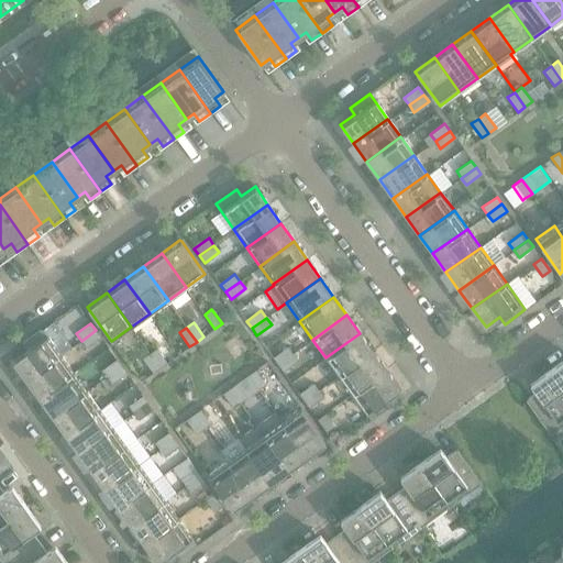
[(61,355),(42,329),(21,343),(26,350),(12,360),(26,379),(61,355)]
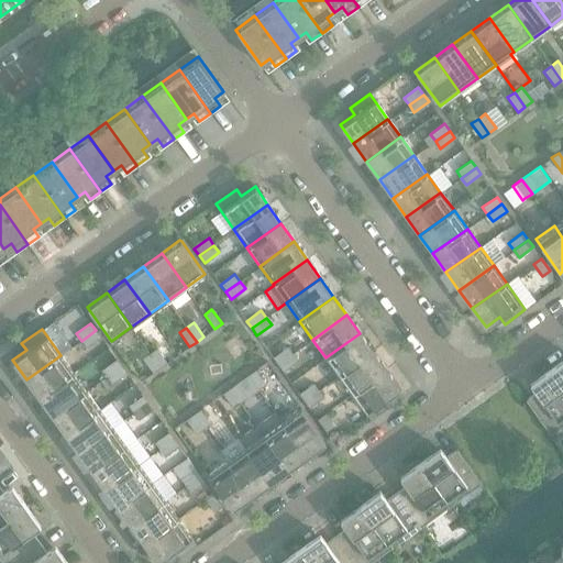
[(86,348),(100,337),(96,330),(81,341),(86,348)]
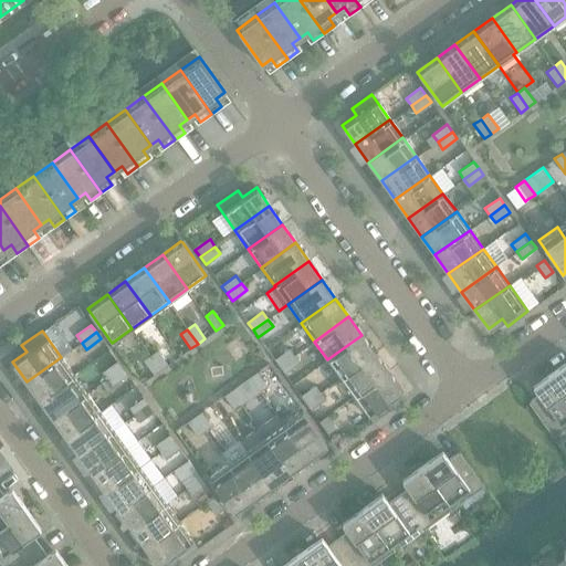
[(341,378),(375,354),(362,335),(327,359),(341,378)]
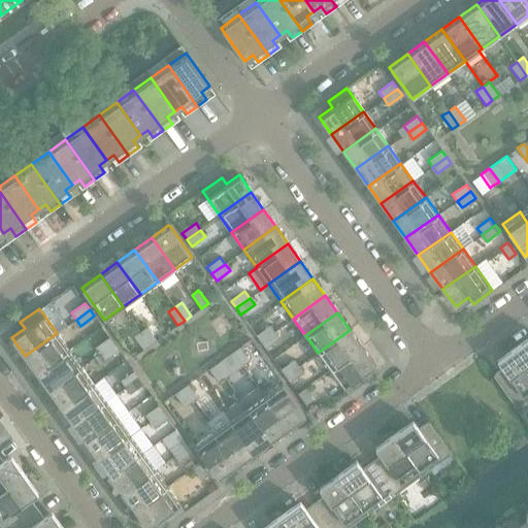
[(260,341),(274,332),(269,325),(256,335),(260,341)]
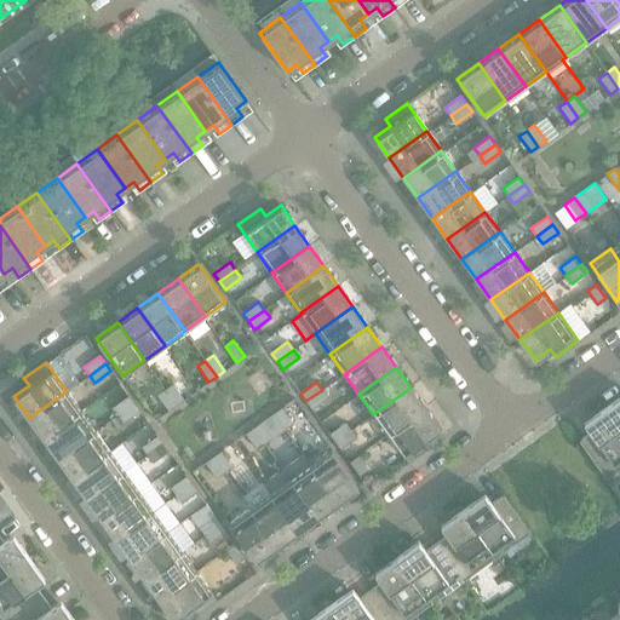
[(184,400),(172,384),(165,389),(176,406),(184,400)]
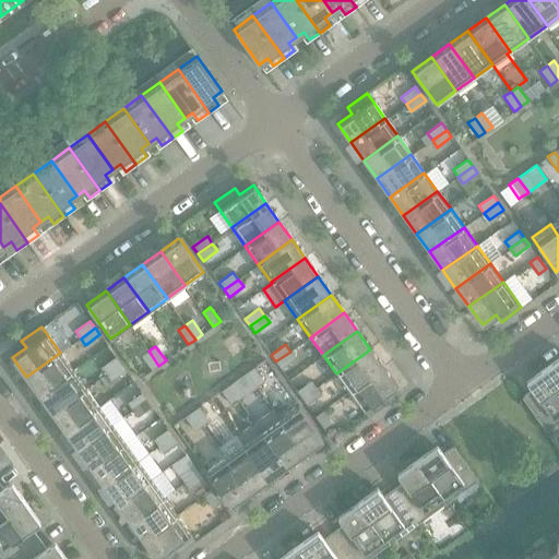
[(349,392),(383,367),(370,349),(336,373),(349,392)]
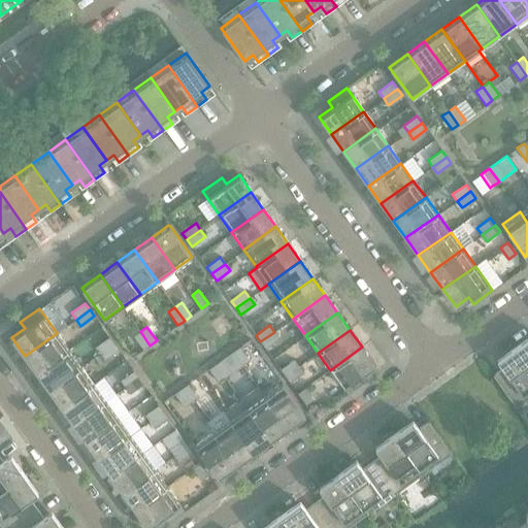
[(150,345),(140,331),(133,336),(143,350),(150,345)]
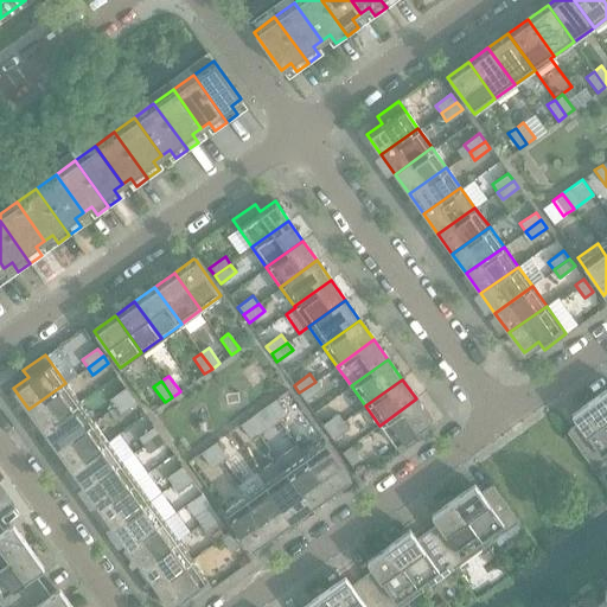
[(305,401),(320,389),(315,382),(299,393),(305,401)]
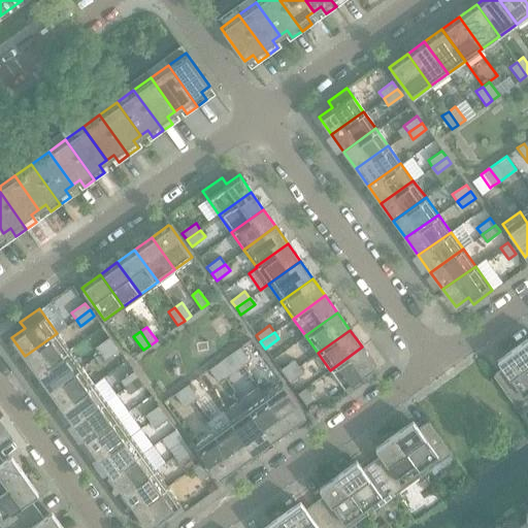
[(37,373),(69,350),(57,333),(25,356),(37,373)]
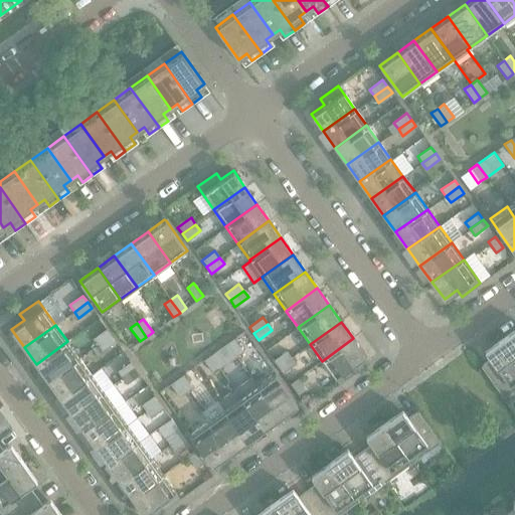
[(98,344),(111,335),(107,328),(93,338),(98,344)]
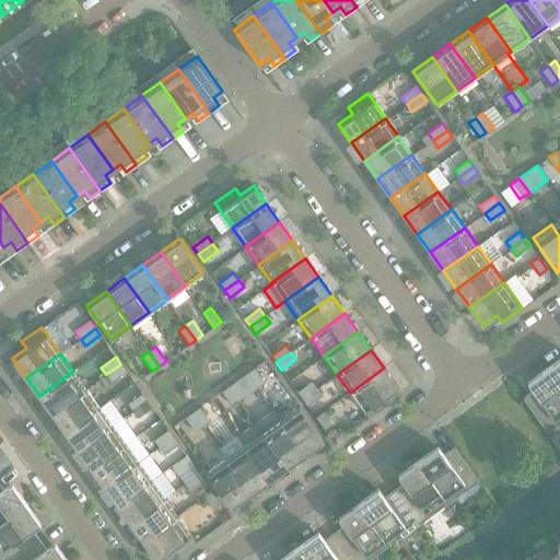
[(559,357),(547,368),(559,386),(559,357)]
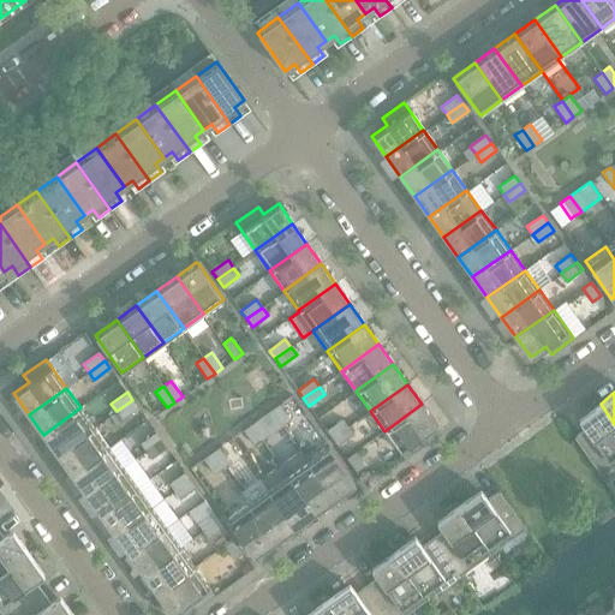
[(123,419),(138,407),(132,400),(117,411),(123,419)]
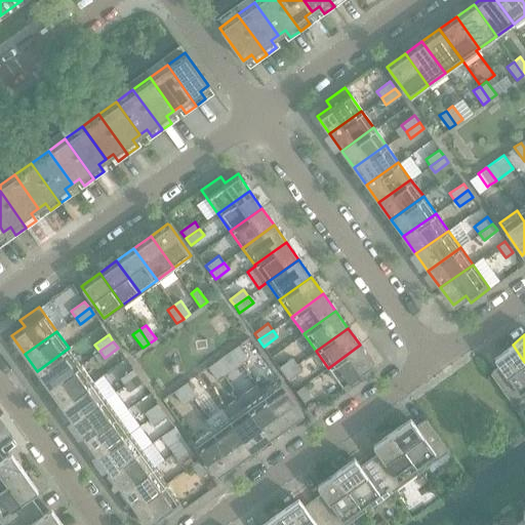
[(247,359),(238,345),(231,350),(241,364),(247,359)]
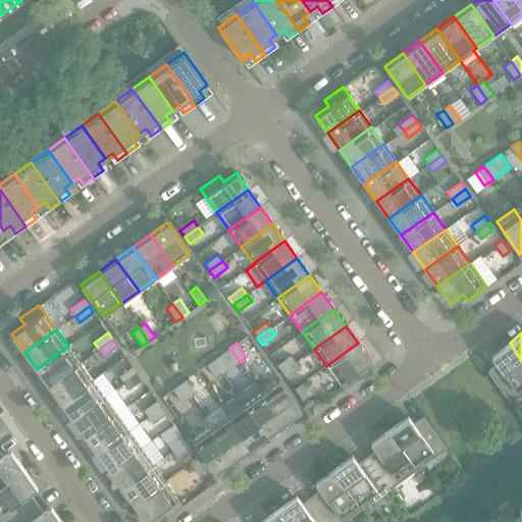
[(358,369),(371,360),(358,343),(326,366),(344,389),(362,376),(358,369)]
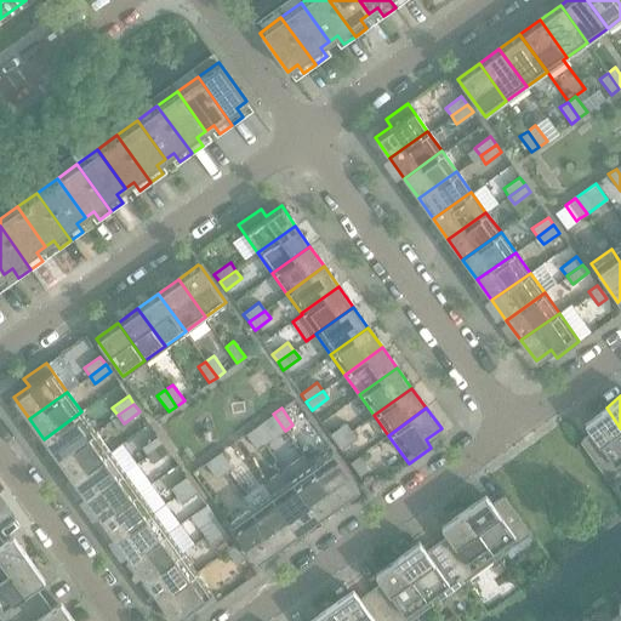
[(620,468),(620,428),(607,408),(584,423),(592,433),(580,442),(607,479),(620,468)]
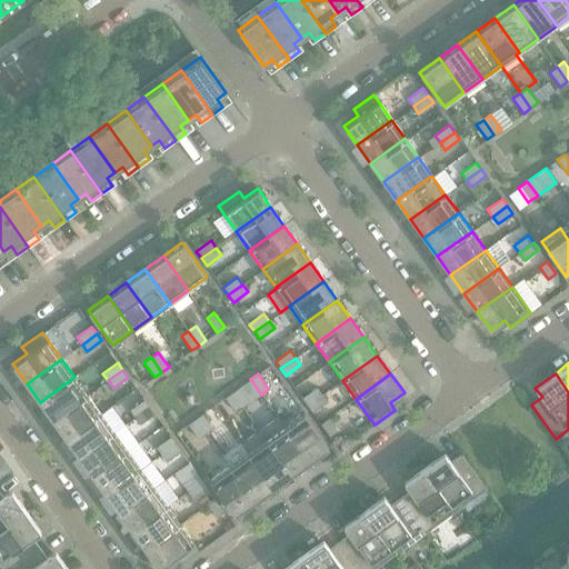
[(53,421),(88,396),(75,377),(40,402),(53,421)]
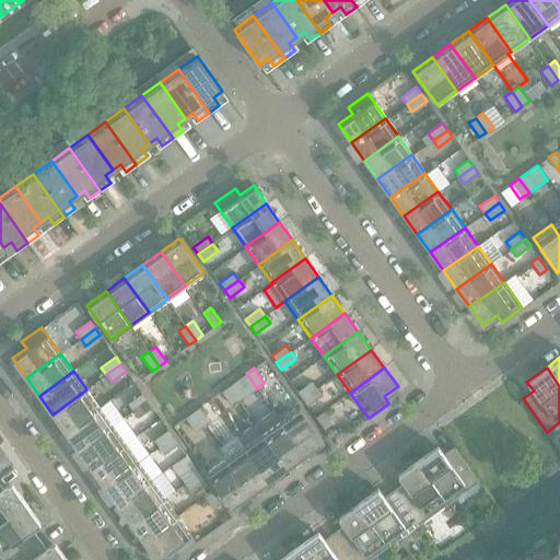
[(246,396),(235,381),(229,386),(238,400),(246,396)]
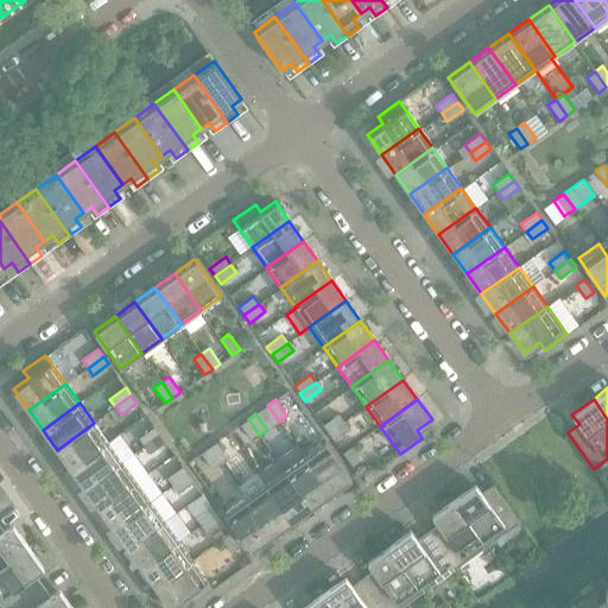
[(328,432),(343,422),(339,413),(322,425),(328,432)]
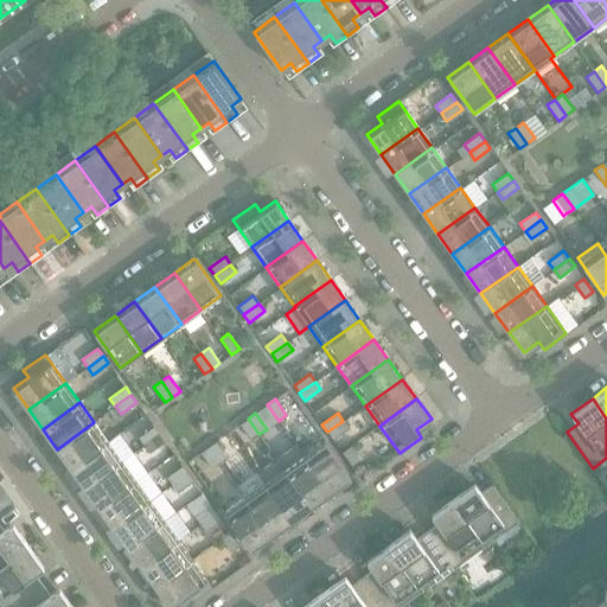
[(259,434),(248,419),(240,425),(251,440),(259,434)]
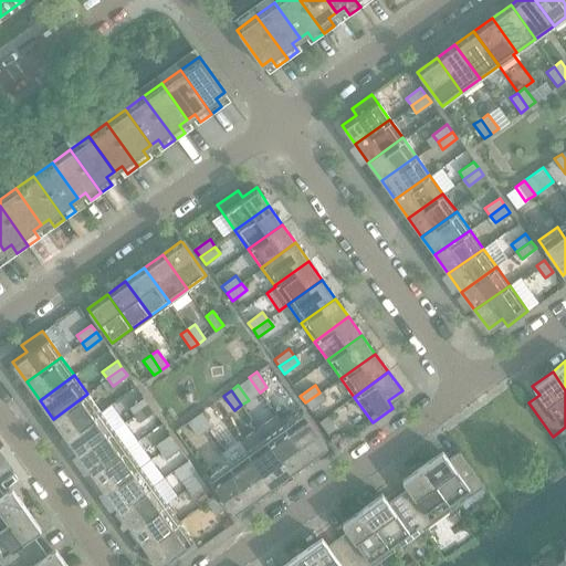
[(311,410),(325,399),(320,392),(305,402),(311,410)]
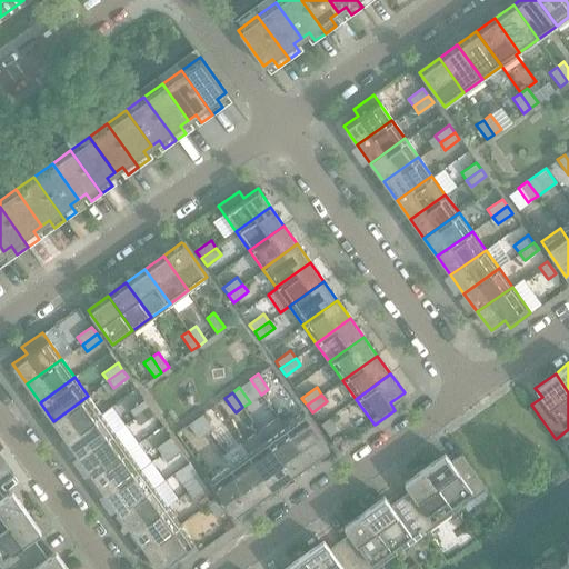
[(67,439),(101,415),(88,396),(53,421),(67,439)]
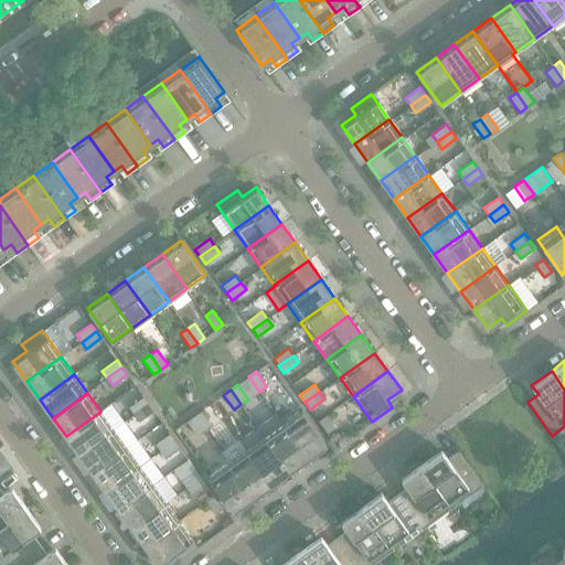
[(134,415),(148,404),(144,397),(128,407),(134,415)]
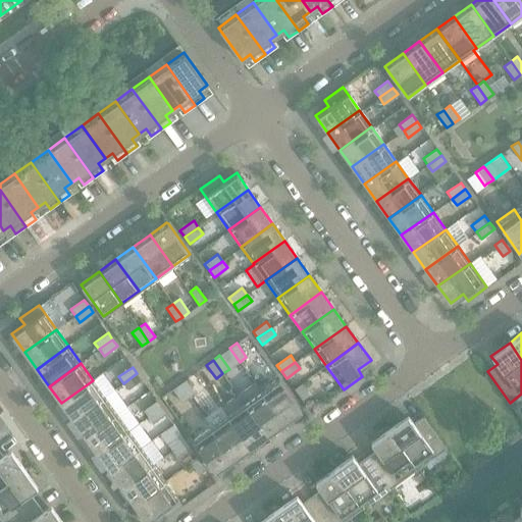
[(128,389),(142,380),(137,373),(123,383),(128,389)]
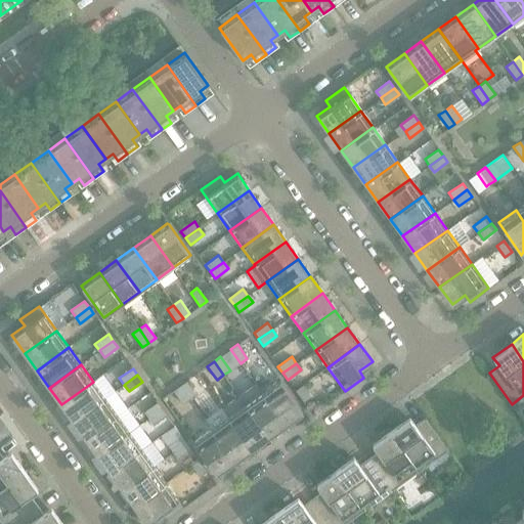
[(302,411),(279,380),(261,393),(285,425),(302,411)]
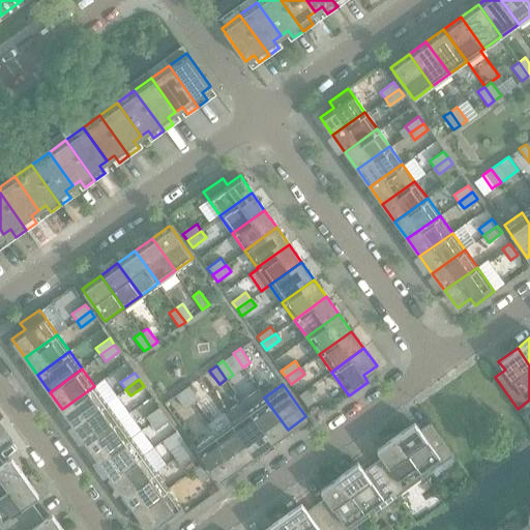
[(198,400),(188,385),(181,390),(192,404),(198,400)]
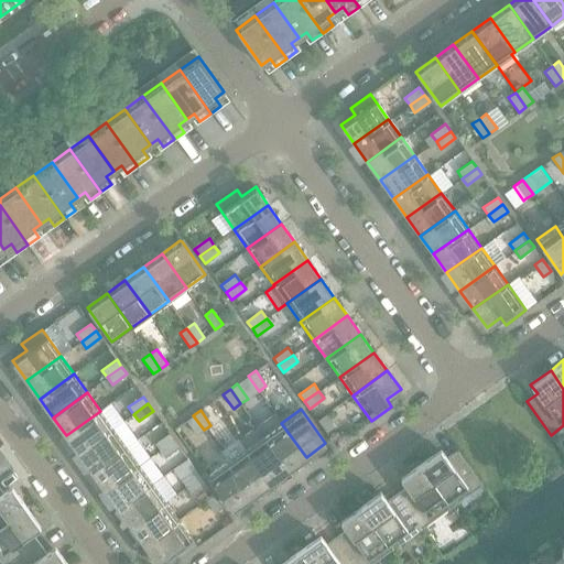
[(79,454),(114,430),(100,411),(66,435),(79,454)]
